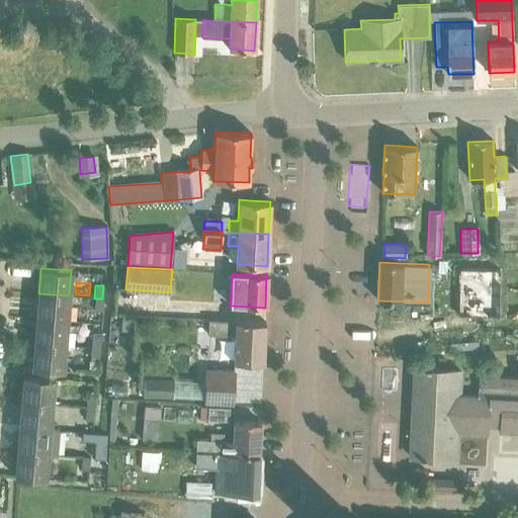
[(462,320),(493,320),(493,291),(462,291),(462,320)]
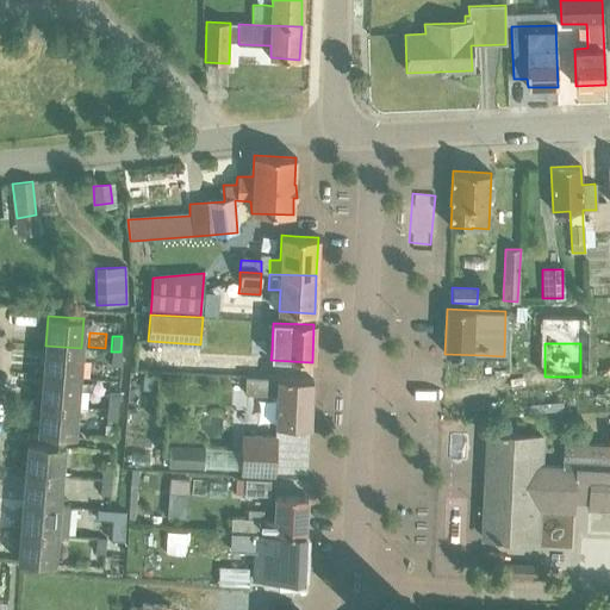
[(81,348),(45,346),(43,374),(79,378),(81,348)]
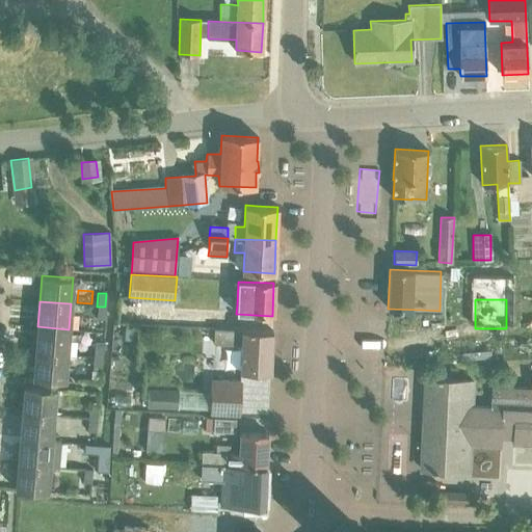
[(105,307),(97,307),(96,319),(104,320),(105,307)]
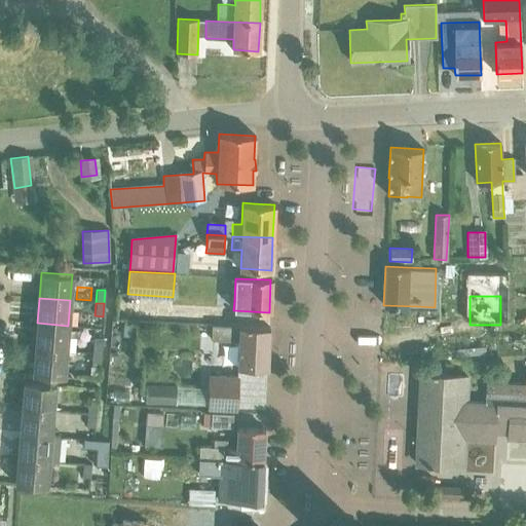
[(68,326),(37,323),(35,347),(66,350),(68,326)]
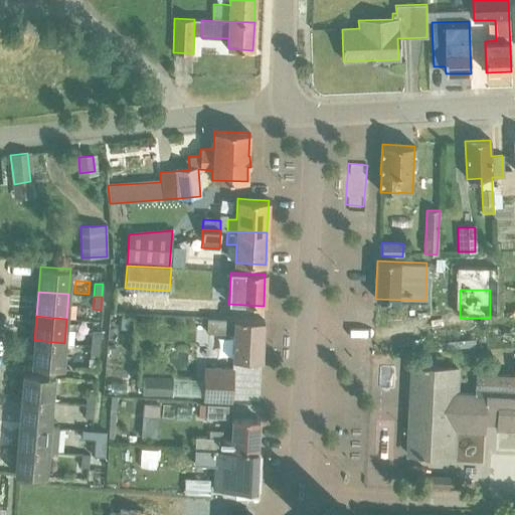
[(121,316),(120,329),(130,329),(131,317),(121,316)]
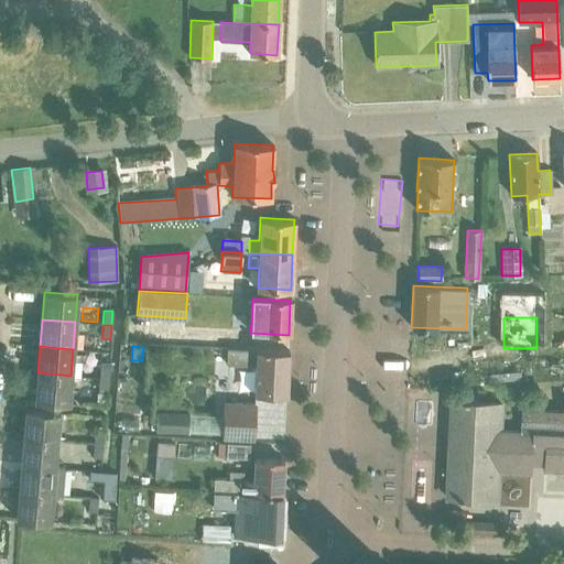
[(256,366),(253,394),(286,397),(289,350),(226,347),(226,365),(256,366)]
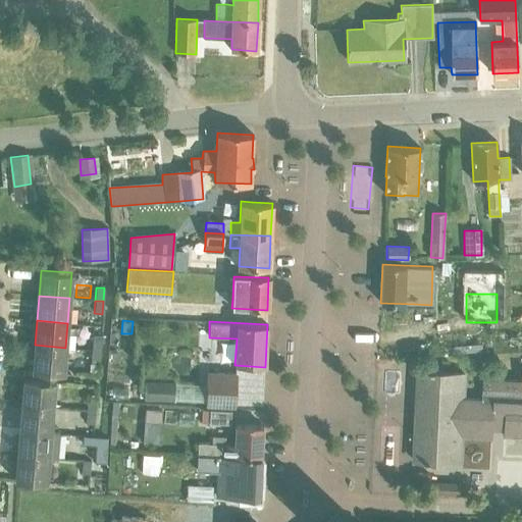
[(92,338),(91,351),(99,351),(100,338),(92,338)]
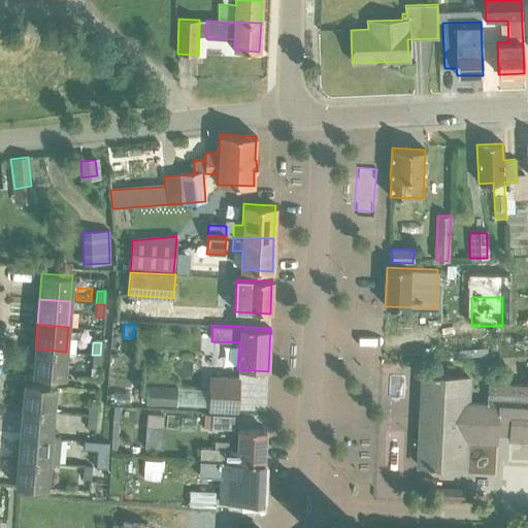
[(66,352),(35,349),(33,375),(64,377),(66,352)]
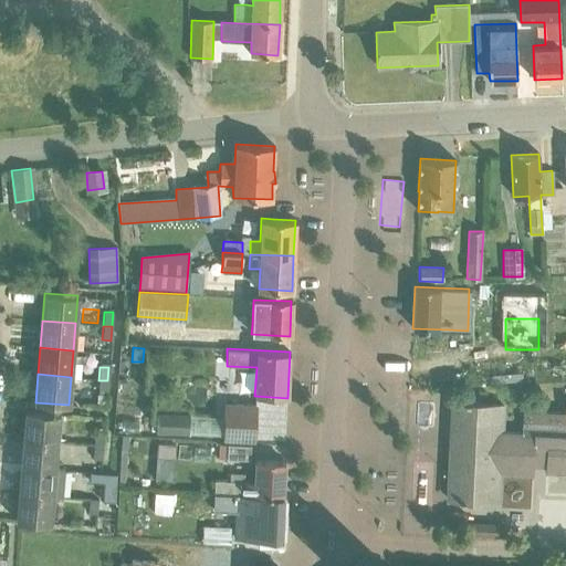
[(107,380),(98,380),(97,394),(106,395),(107,380)]
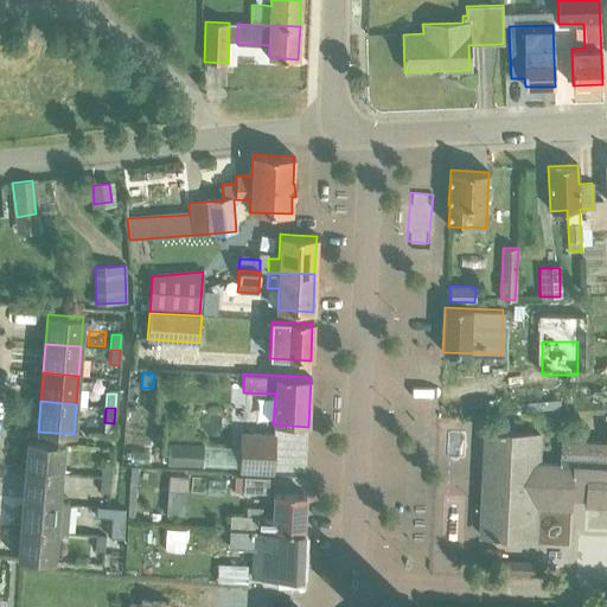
[(486,432),(480,536),(485,537),(532,540),(535,508),(572,509),(572,500),(585,502),(585,506),(606,506),(606,441),(560,440),(558,464),(537,462),(538,434),(486,432)]
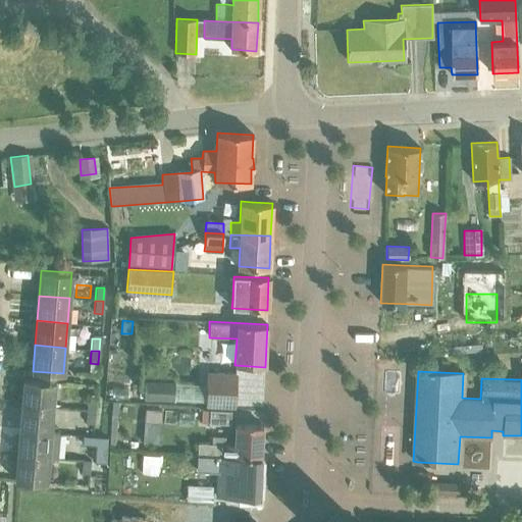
[(233,407),(236,373),(207,372),(205,406),(233,407)]
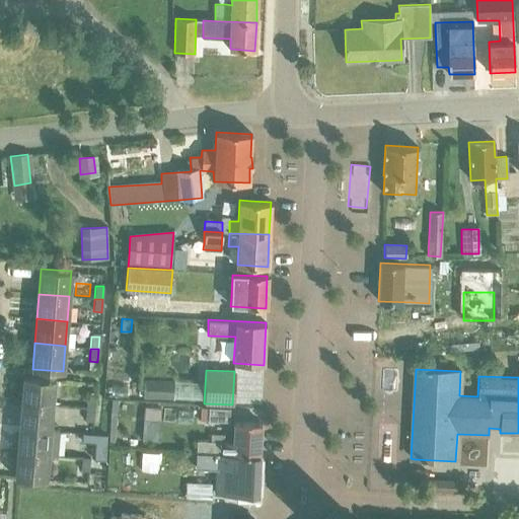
[(21,402),(53,405),(55,379),(23,377),(21,402)]
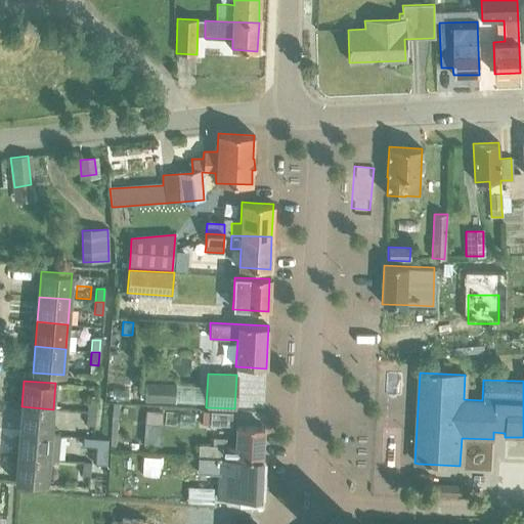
[(145,382),(144,400),(174,401),(175,383),(145,382)]
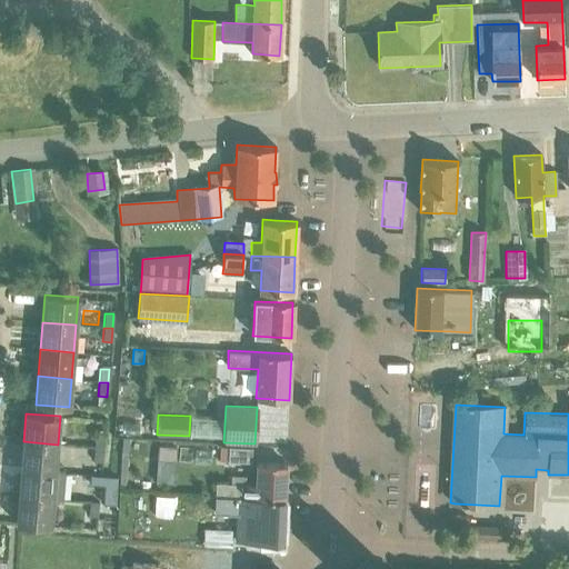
[(95,433),(93,447),(102,448),(103,435),(95,433)]
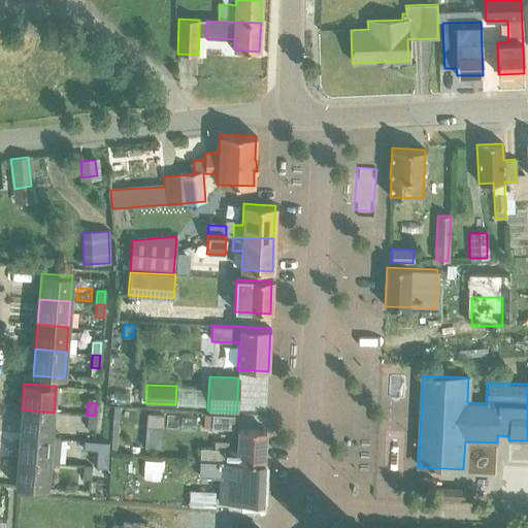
[(54,413),(22,409),(20,434),(52,437),(54,413)]
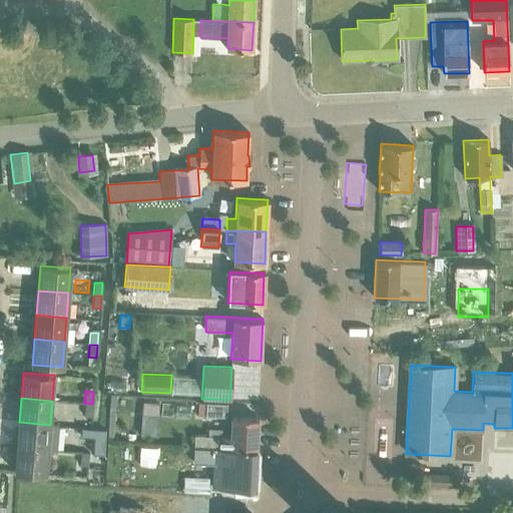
[(92,404),(84,403),(83,416),(91,416),(92,404)]
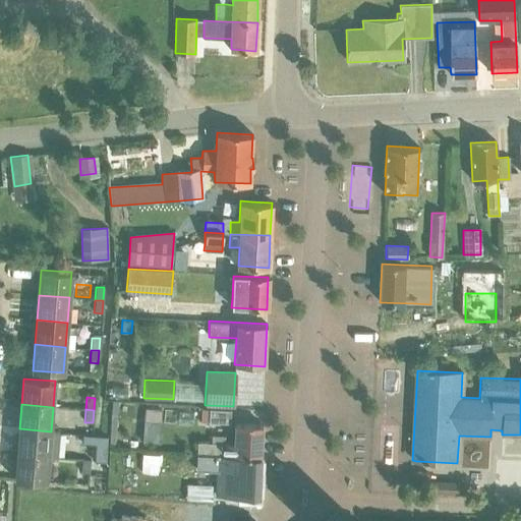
[(145,409),(143,421),(161,422),(162,410),(145,409)]
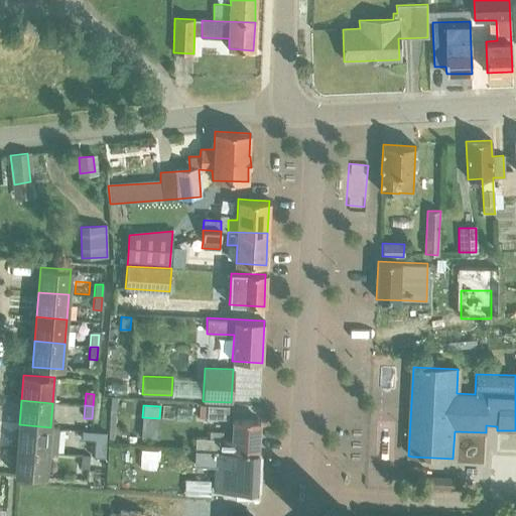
[(228,407),(207,406),(199,405),(199,418),(228,420),(228,407)]
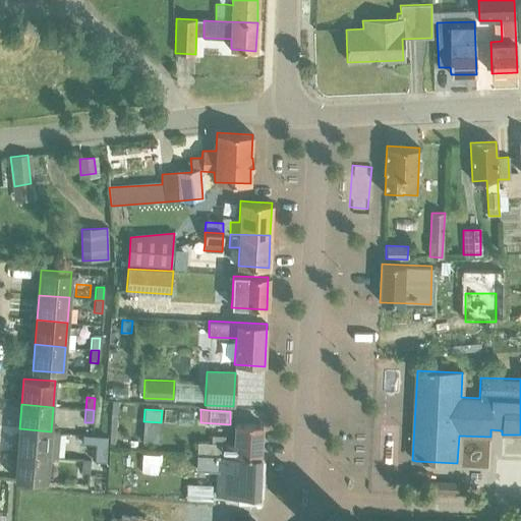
[(197,443),(196,454),(216,455),(259,457),(262,424),(235,423),(234,445),(225,444),(225,437),(212,436),(212,444),(197,443)]
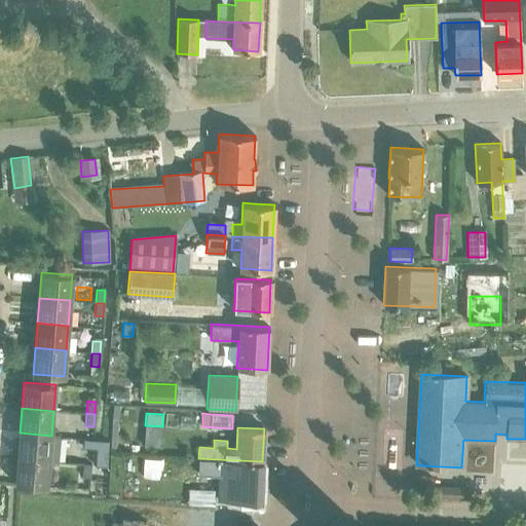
[(20,433),(17,458),(47,461),(49,461),(58,461),(60,436),(51,436),(20,433)]
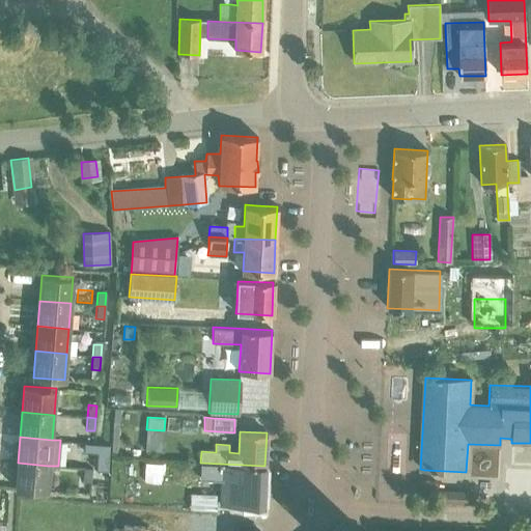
[(84,444),(83,452),(98,453),(99,445),(84,444)]
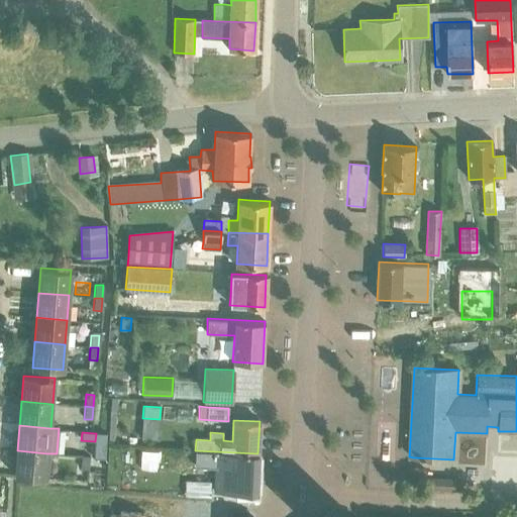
[(46,453),(17,450),(15,476),(45,479),(48,453),(46,453)]
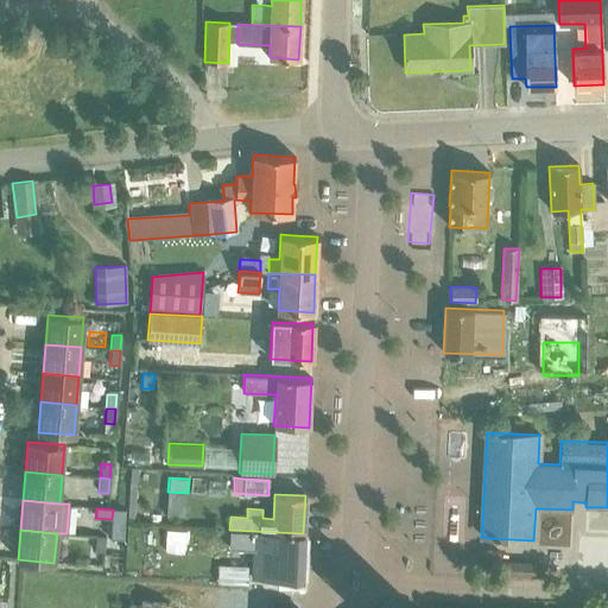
[(229,530),(228,549),(254,550),(253,581),(302,583),(302,581),(303,533),(252,531),(229,530)]
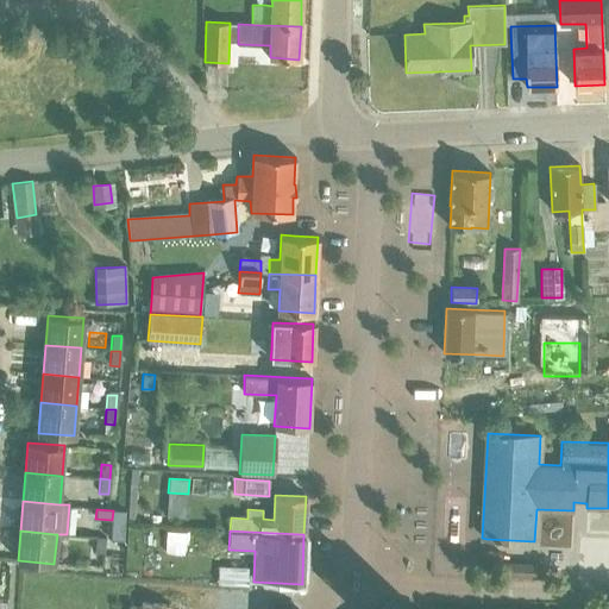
[(106,538),(96,537),(94,551),(105,552),(106,538)]
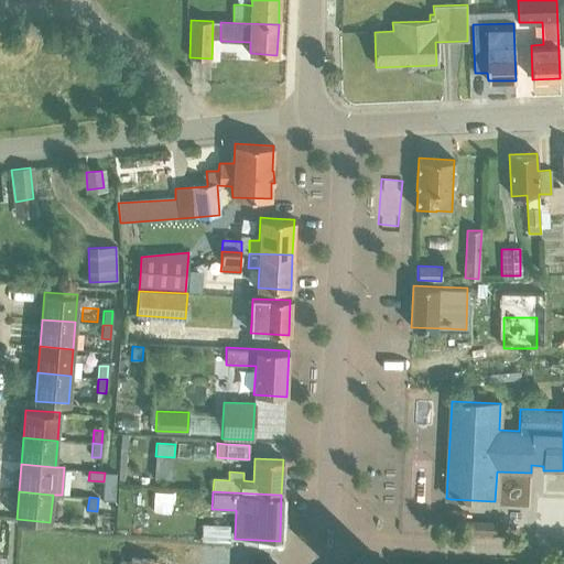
[(462,527),(463,511),(448,510),(447,525),(462,527)]
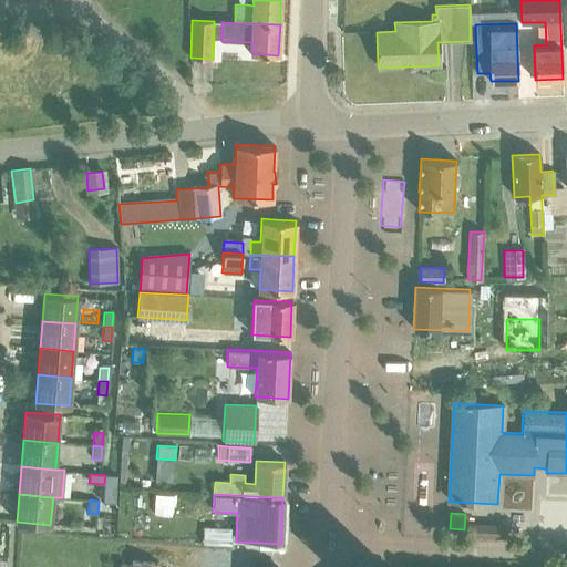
[(232,528),(205,527),(204,544),(230,545),(232,528)]
